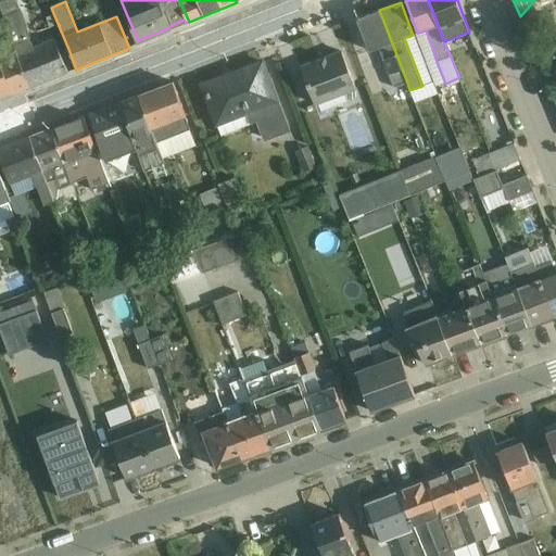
[(407,83),(379,10),(356,19),(369,51),(379,48),(394,87),(407,83)]
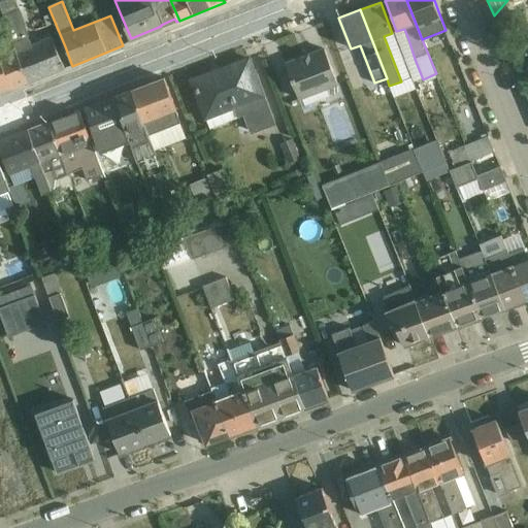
[(4,15),(15,51),(29,84),(65,69),(53,37),(32,45),(20,10),(4,15)]
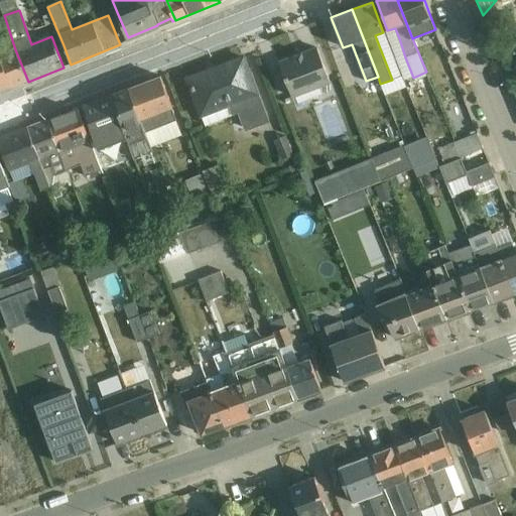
[(0,93),(28,82),(15,49),(10,37),(2,40),(7,52),(0,54),(0,93)]
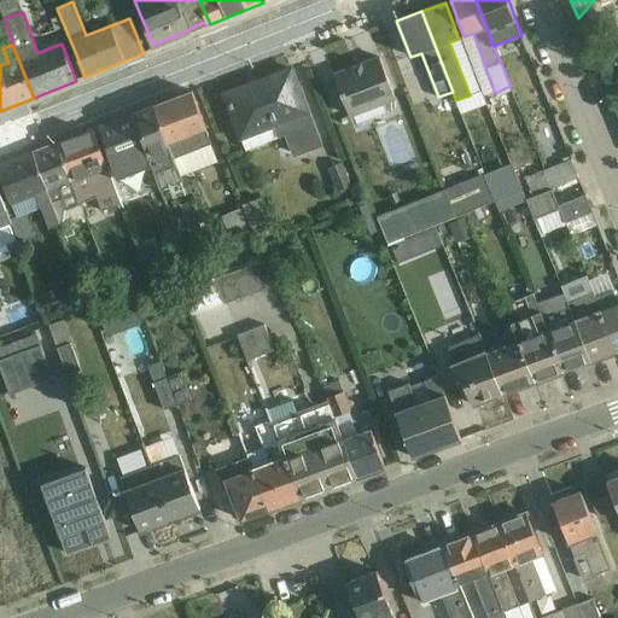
[(485,69),(478,46),(466,50),(476,73),(485,69)]
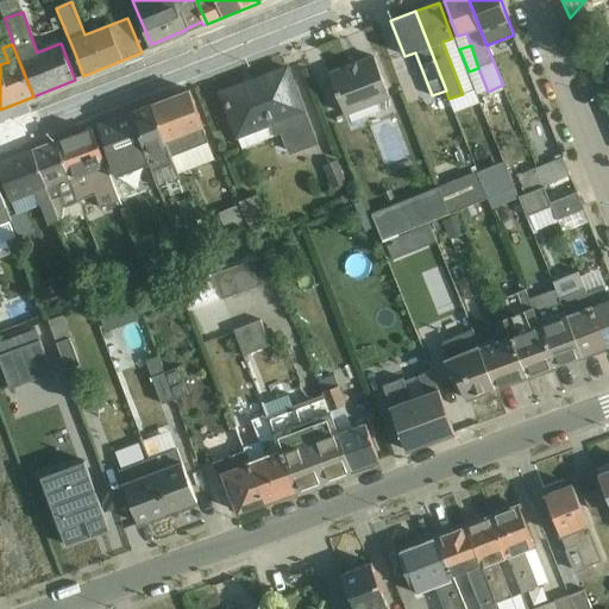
[(345,115),(391,98),(375,56),(328,73),(345,115)]
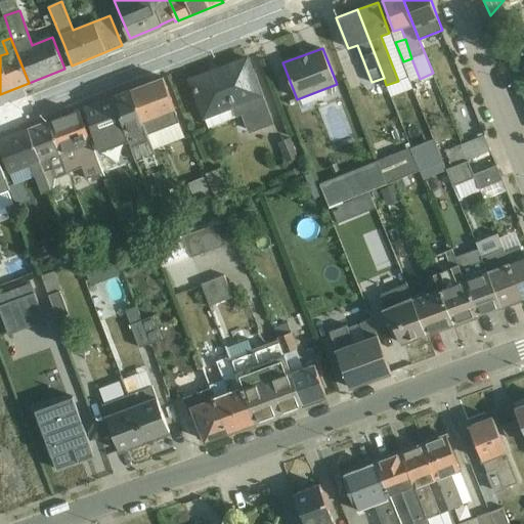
[(249,133),(274,124),(249,54),(187,79),(203,120),(206,119),(209,128),(242,115),(249,133)]
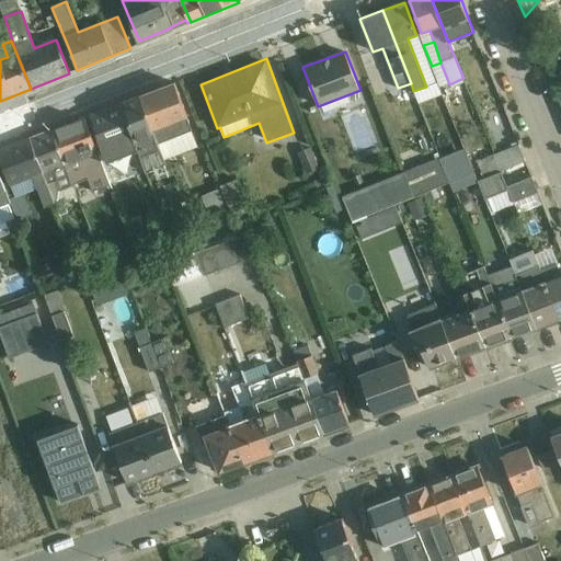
[(165,160),(198,147),(174,83),(140,96),(165,160)]
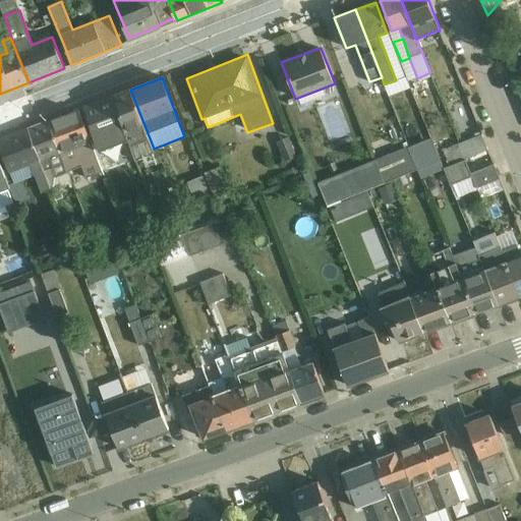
[(154,149),(130,90),(115,95),(128,140),(135,161),(156,154),(154,149)]
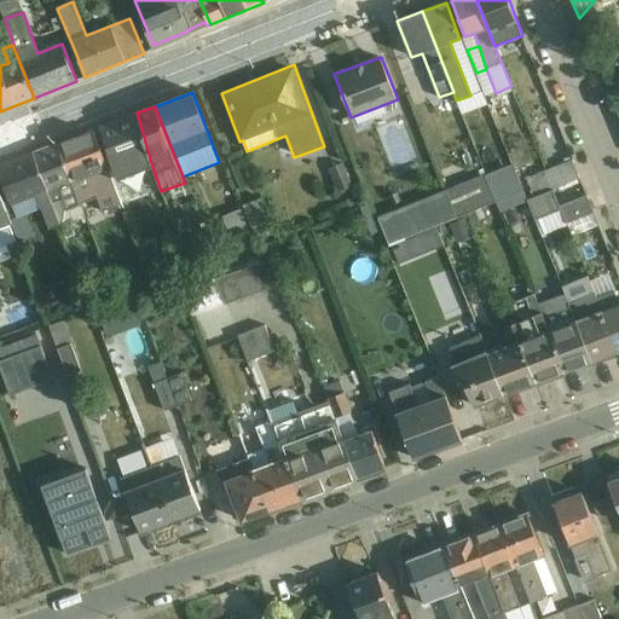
[(116,180),(152,167),(137,113),(99,127),(116,180)]
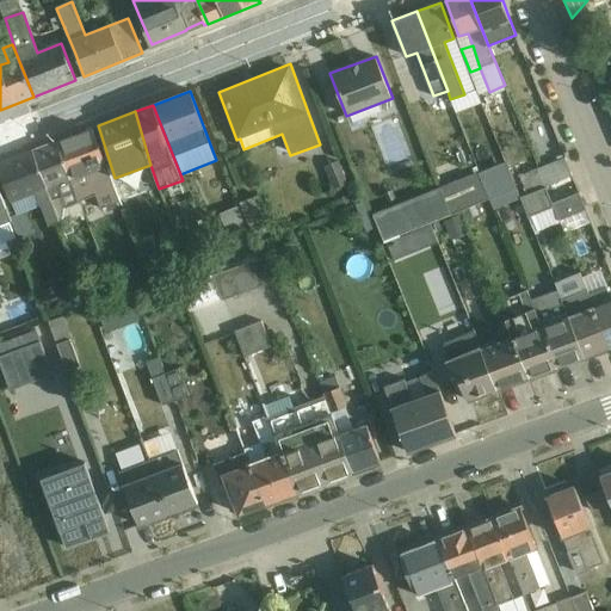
[(376,128),(384,161),(403,156),(396,123),(376,128)]
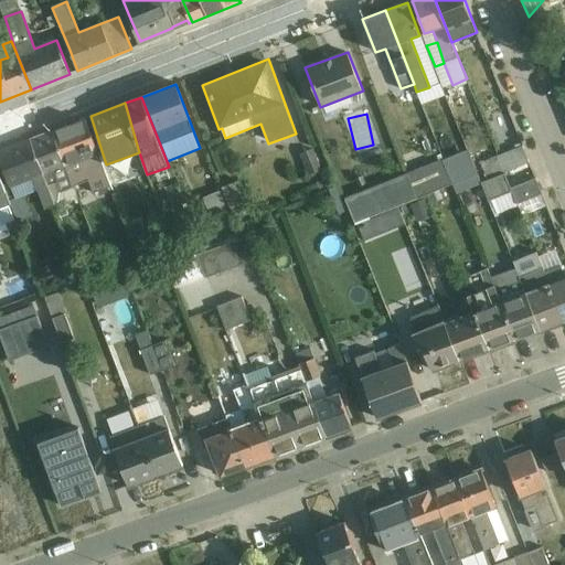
[(93,192),(112,185),(86,118),(53,130),(74,187),(88,180),(93,192)]
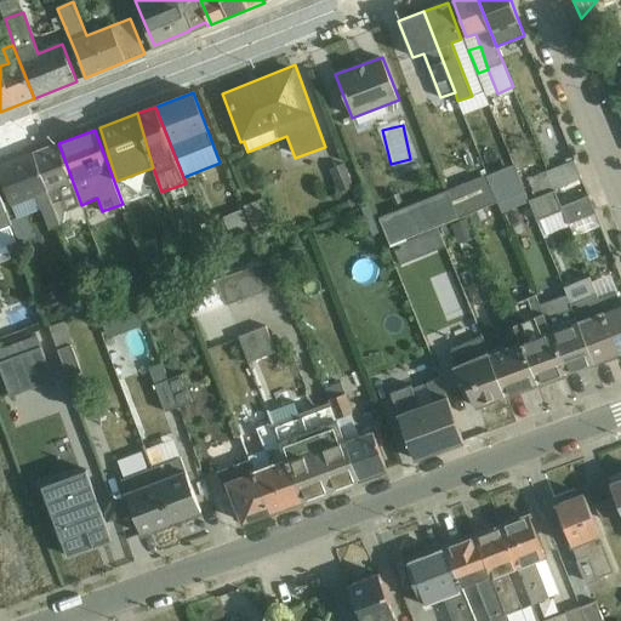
[(81,205),(58,143),(33,153),(52,204),(62,200),(67,210),(81,205)]
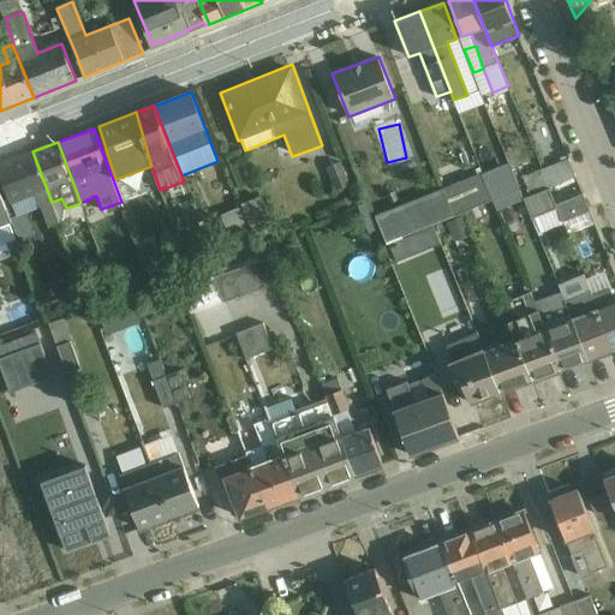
[(60,224),(52,202),(33,151),(0,163),(0,173),(11,204),(36,195),(41,208),(48,227),(60,224)]
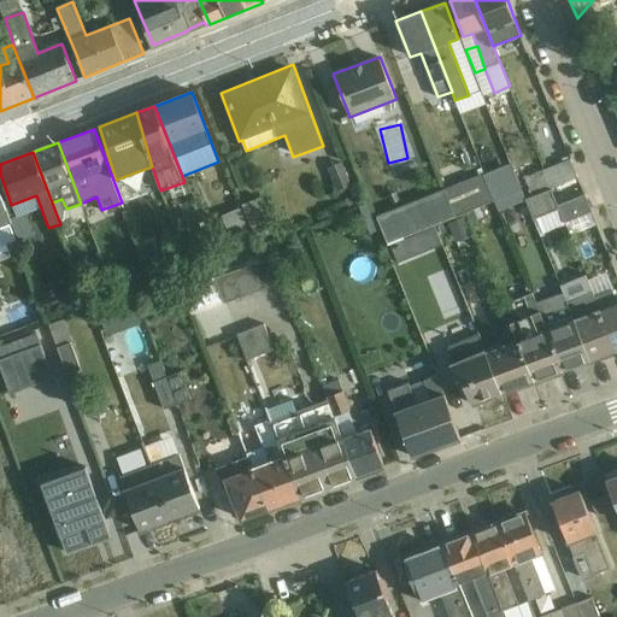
[(571,159),(524,178),(533,197),(551,189),(579,177),(571,159)]
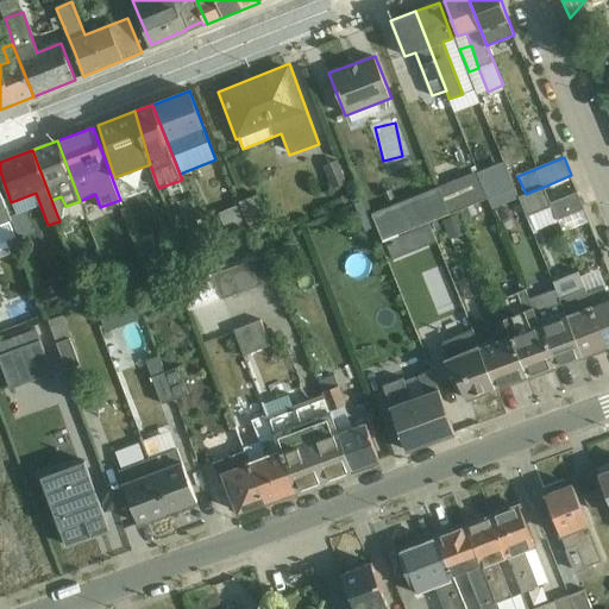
[(347,183),(339,159),(324,165),(332,189),(347,183)]
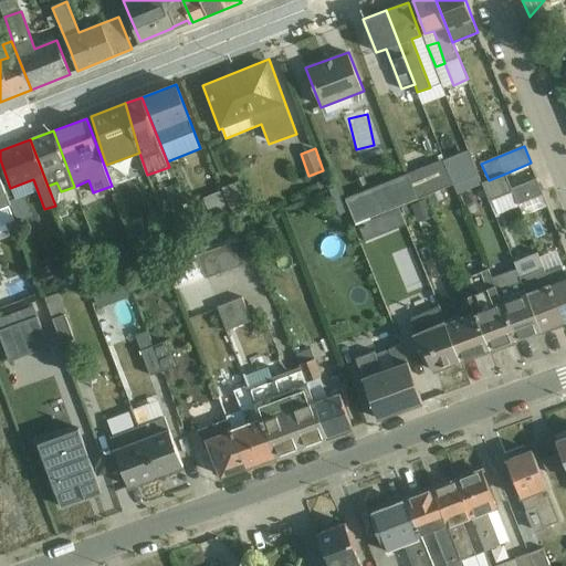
[(456,184),(473,177),(468,159),(449,167),(456,184)]
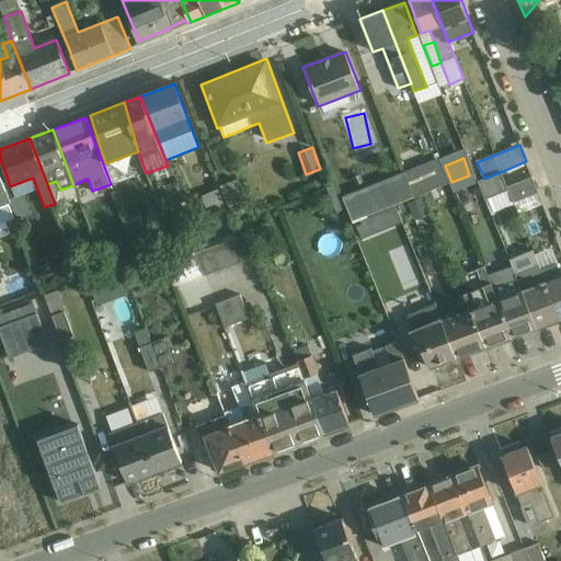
[(414,197),(448,183),(439,159),(405,172),(414,197)]
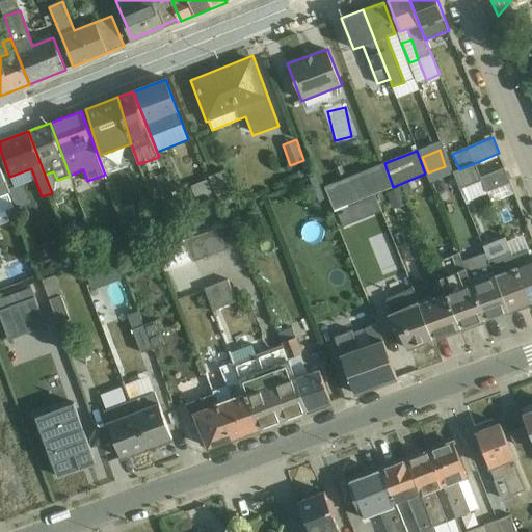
[(393,187),(384,163),(325,187),(335,210),(349,204),(393,187)]
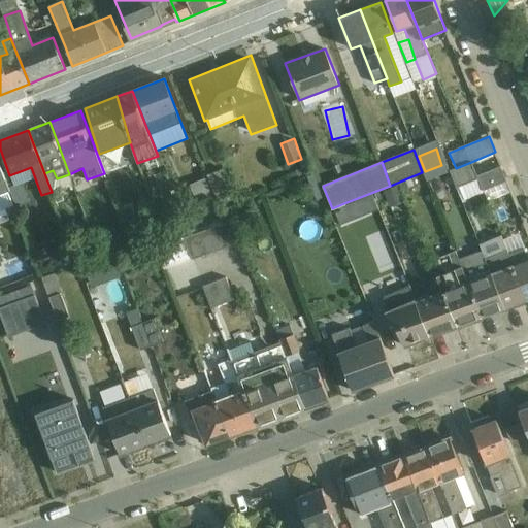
[(477,175),(471,162),(456,168),(450,170),(457,187),(479,178),(477,175)]
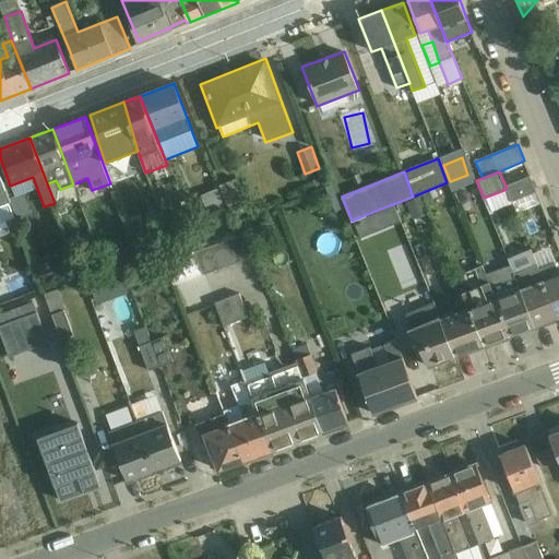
[(451,192),(476,180),(473,173),(467,175),(450,181),(447,182),(451,192)]
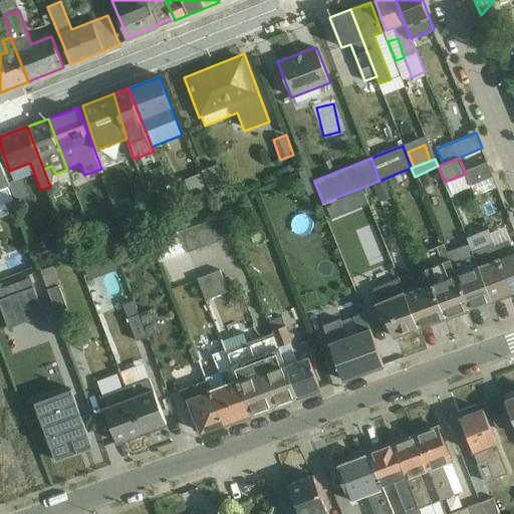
[(0,190),(8,188),(10,187),(0,160),(0,190)]
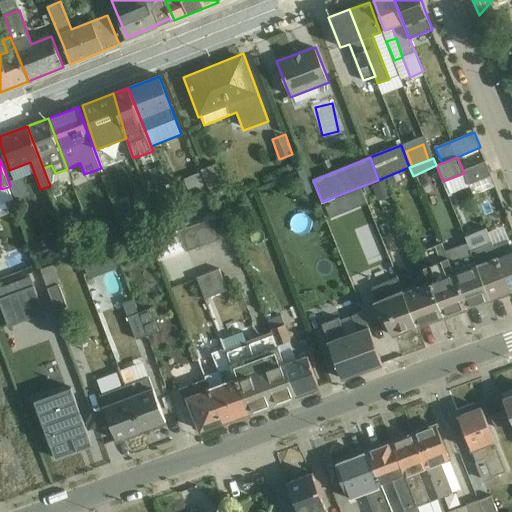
[(486,161),(463,170),(464,173),(469,185),(491,176),(486,161)]
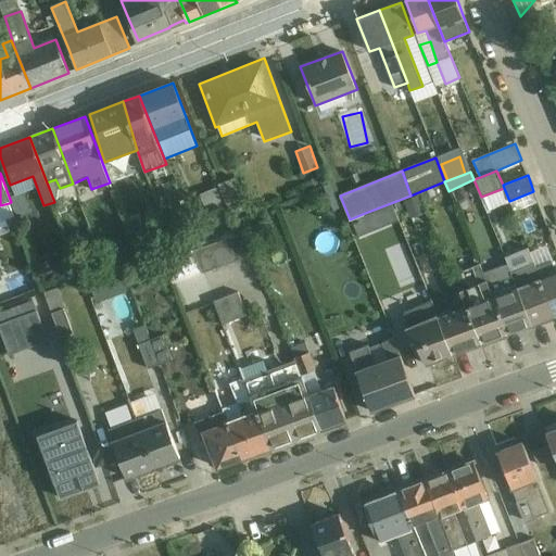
[(218,184),(219,187),(230,215),(247,209),(236,177),(218,184)]
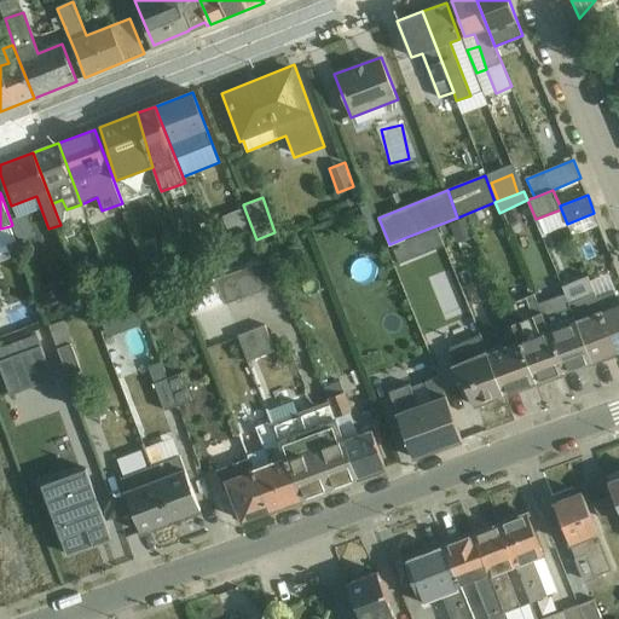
[(256,239),(244,208),(224,217),(232,238),(243,235),(246,243),(256,239)]
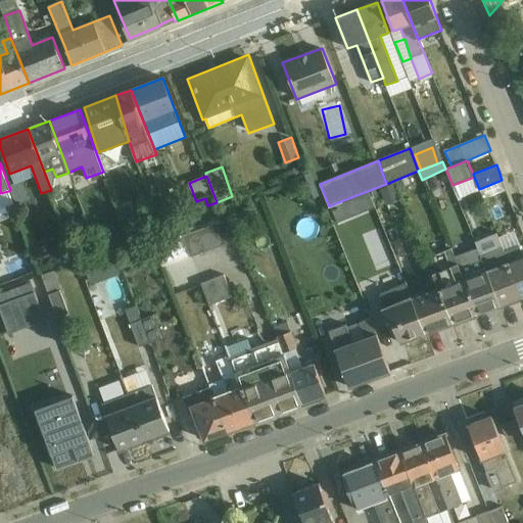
[(0,208),(13,203),(8,191),(0,193),(0,208)]
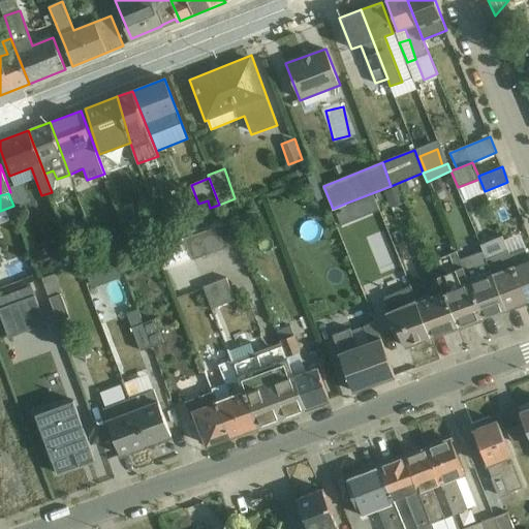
[(347,203),(333,209),(342,232),(354,226),(353,222),(354,220),(347,203)]
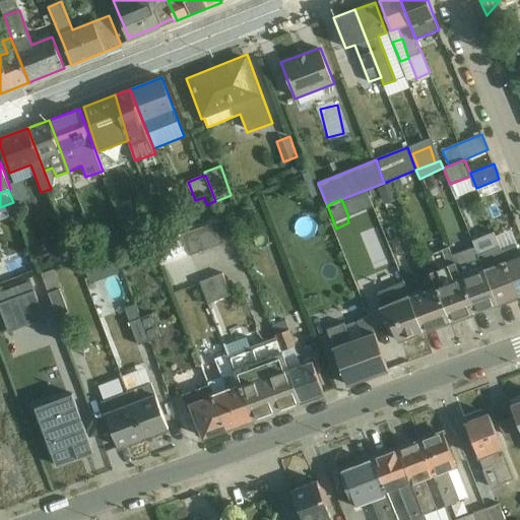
[(149,206),(138,211),(143,224),(155,219),(149,206)]
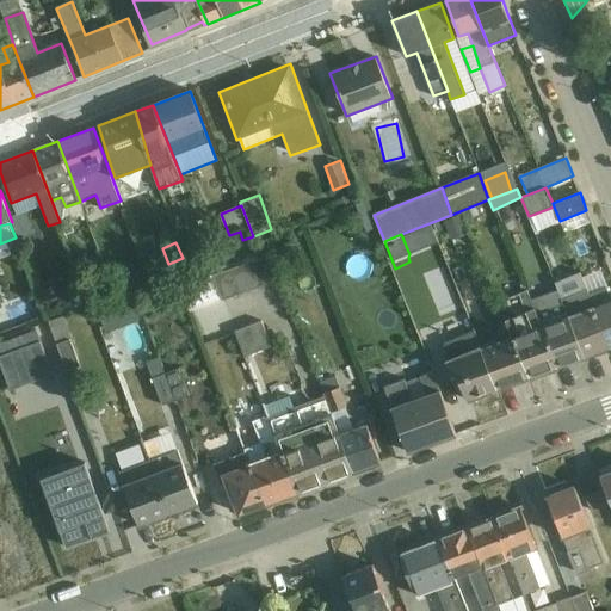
[(267,255),(213,275),(223,300),(278,281),(267,255)]
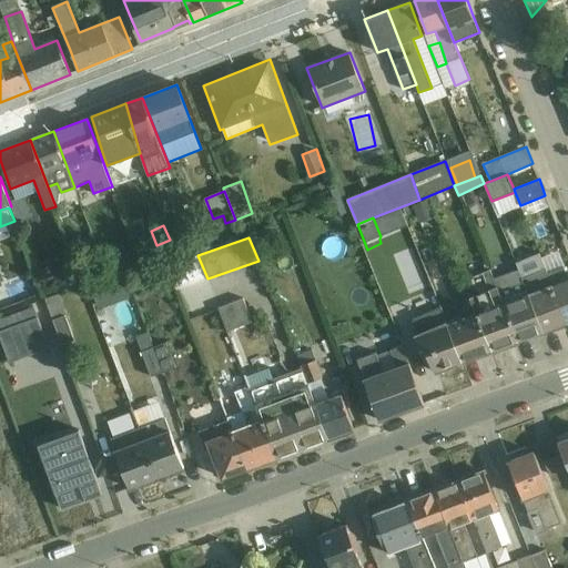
[(544,333),(567,323),(547,274),(539,253),(515,262),(518,270),(544,333)]
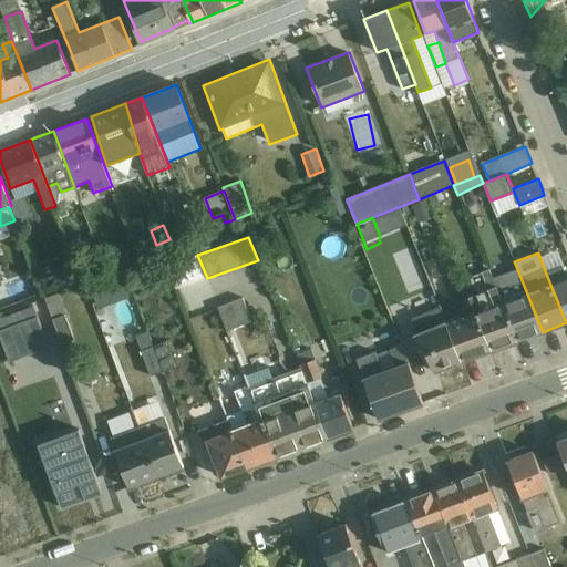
[(207,278),(197,255),(168,265),(177,288),(207,278)]
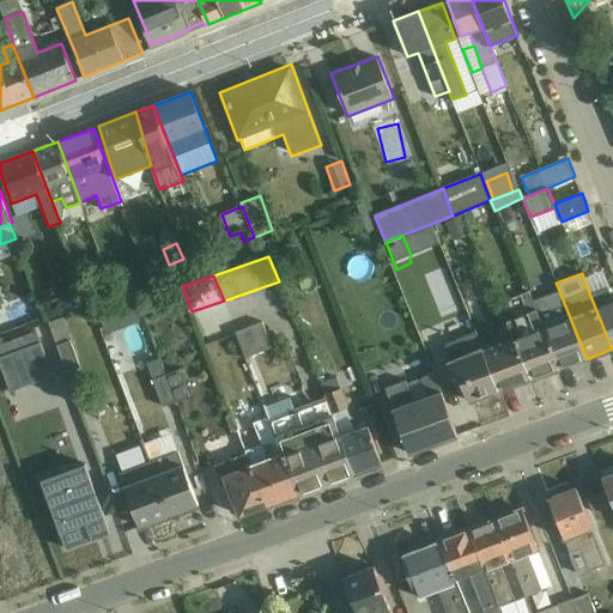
[(590,296),(612,349),(612,347),(612,298),(610,289),(590,296)]
